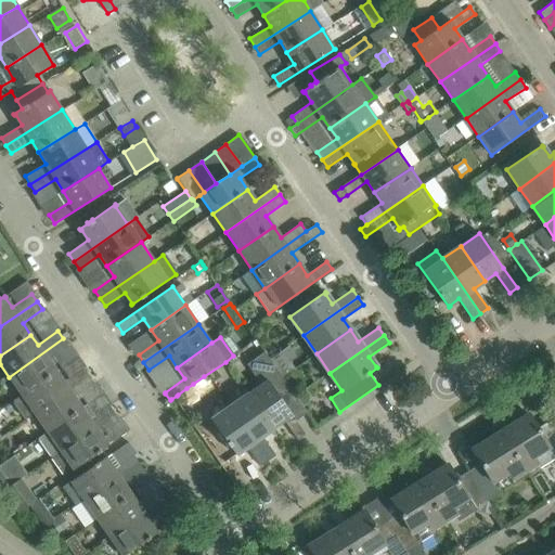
[(22,396),(56,371),(49,360),(68,346),(63,338),(9,377),(22,396)]
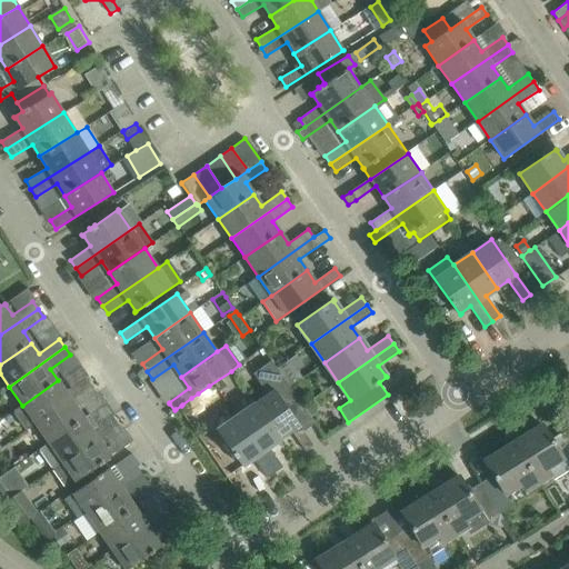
[(277,369),(275,367),(270,360),(252,372),(267,395),(255,403),(280,439),(291,431),(306,451),(313,446),(303,431),(315,423),(289,387),(277,369)]
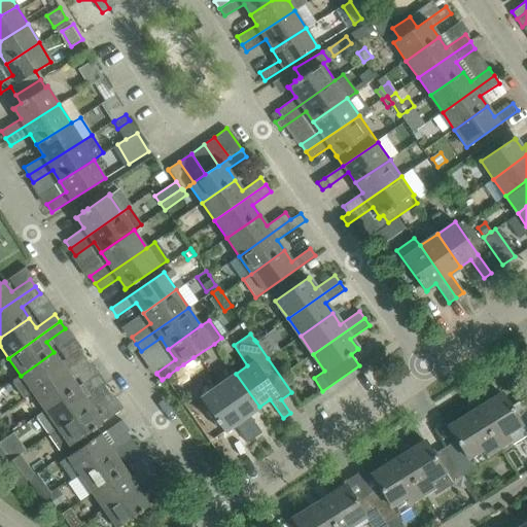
[(256,342),(268,358),(278,351),(267,335),(256,342)]
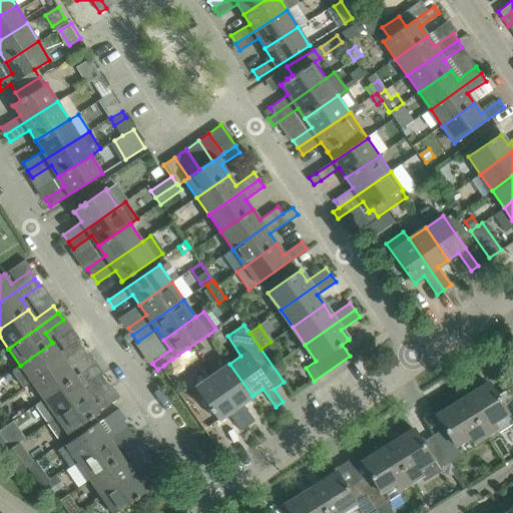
[(82,348),(77,341),(77,340),(58,353),(52,343),(20,366),(12,372),(13,373),(12,373),(22,387),(23,387),(24,388),(31,382),(32,383),(82,348)]
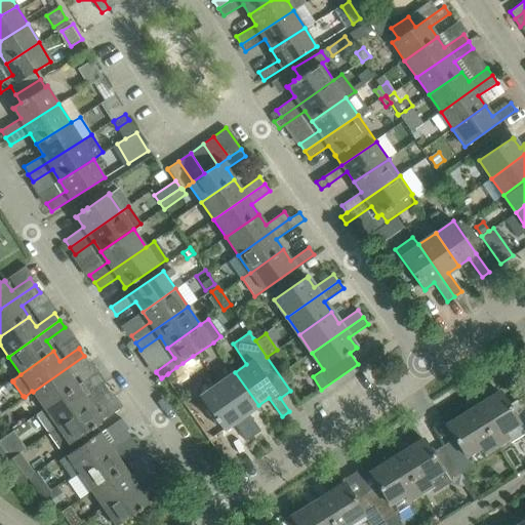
[(206,350),(199,355),(203,360),(210,355),(206,350)]
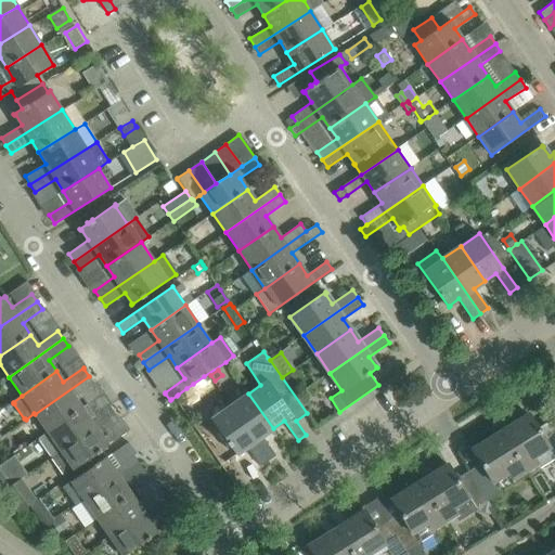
[(47,433),(81,408),(74,397),(94,384),(89,376),(35,414),(47,433)]
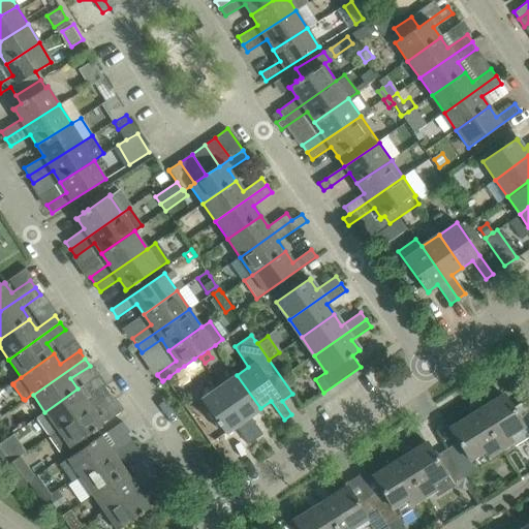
[(194,359),(184,366),(190,375),(200,368),(194,359)]
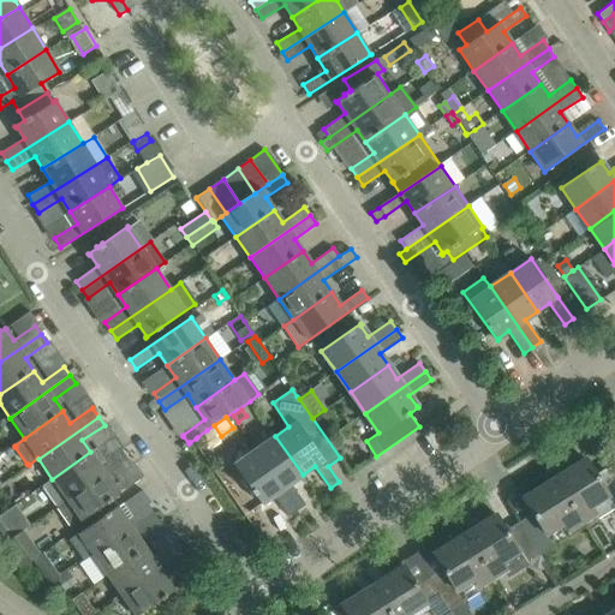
[(291,483),(303,475),(275,436),(255,451),(297,511),(305,505),(291,483)]
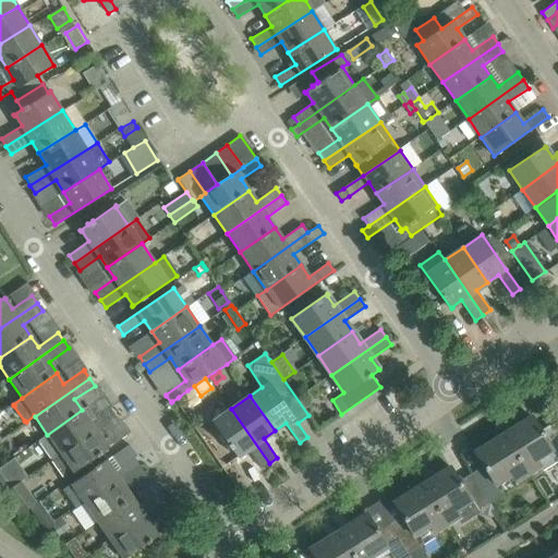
[(116,415),(110,408),(89,422),(82,410),(47,435),(38,440),(52,460),(116,415)]
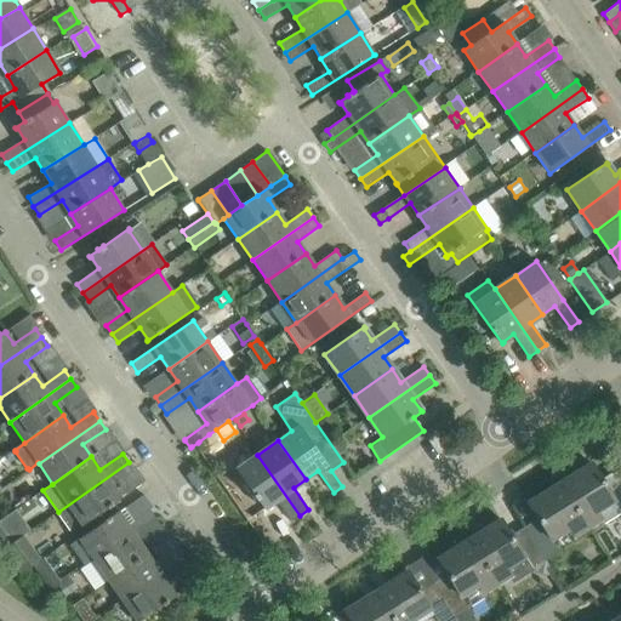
[(291,522),(300,516),(257,455),(237,469),(265,510),(266,508),(265,507),(275,500),(291,522)]
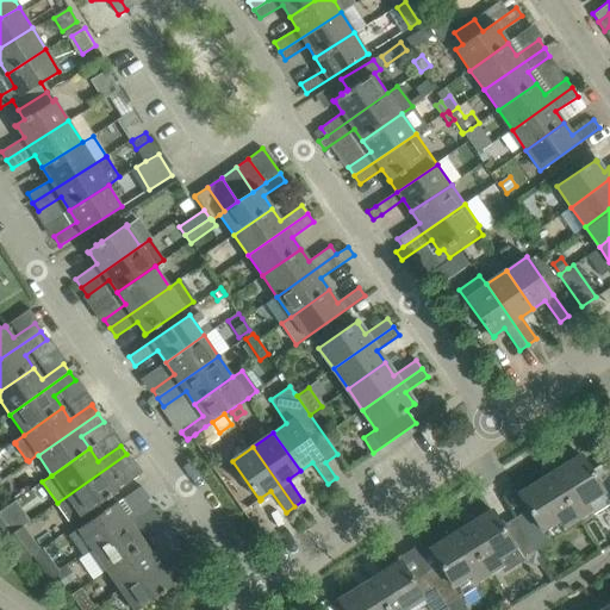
[(74,521),(80,516),(119,490),(118,489),(110,478),(132,462),(126,454),(57,503),(68,520),(74,521)]
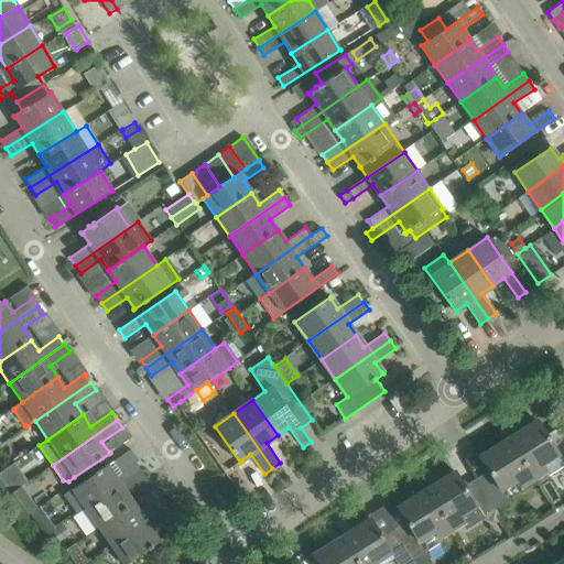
[(563,465),(563,436),(559,427),(546,435),(538,421),(509,438),(534,479),(544,473),(546,477),(563,465)]
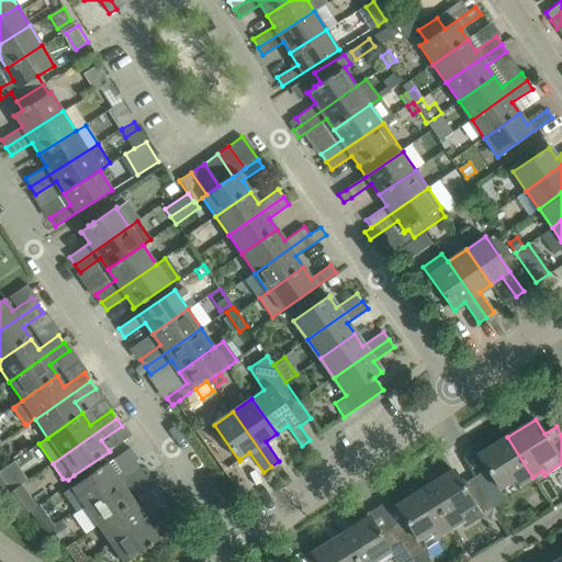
[(519,485),(532,478),(507,437),(478,454),(486,470),(475,476),(494,507),(506,499),(499,489),(515,479),(519,485)]
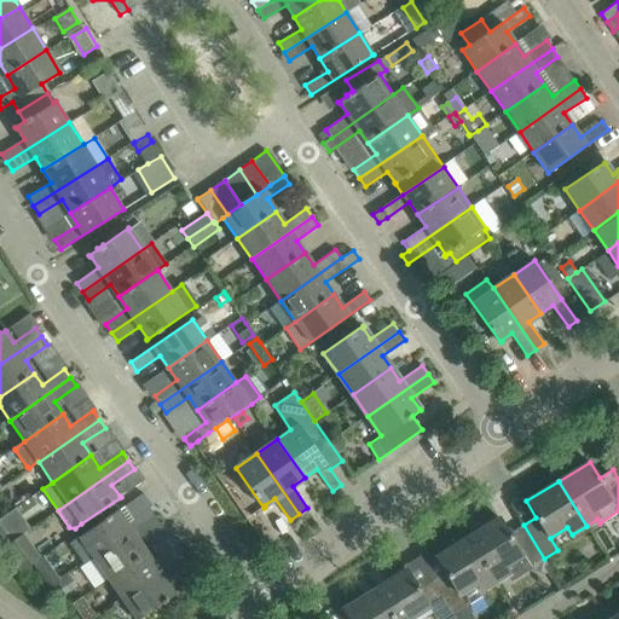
[(84,565),(93,557),(154,515),(149,507),(126,522),(119,512),(120,510),(119,509),(69,543),(84,565)]
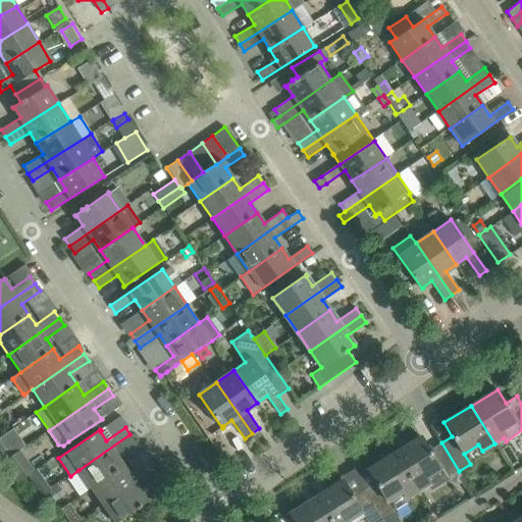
[(0,445),(9,458),(20,450),(19,448),(7,430),(0,435),(0,445)]
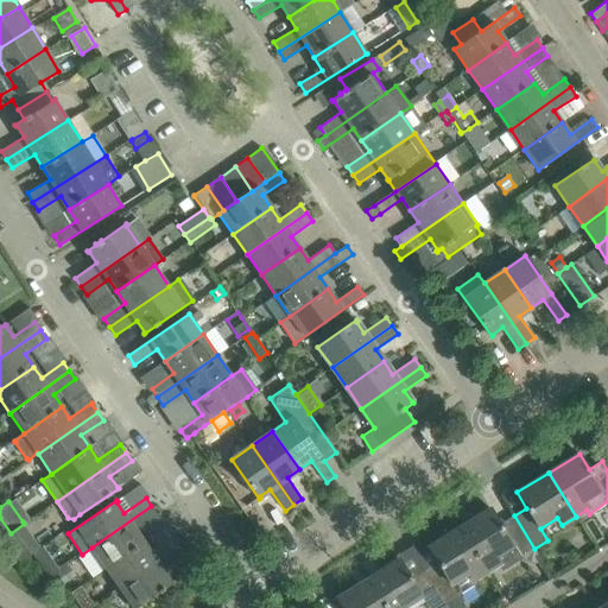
[(106,569),(144,543),(135,530),(158,515),(151,506),(92,548),(106,569)]
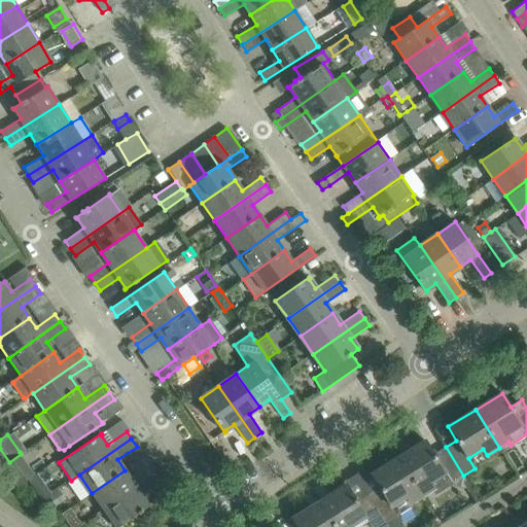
[(425,441),(397,458),(421,496),(433,489),(435,492),(451,483),(463,476),(446,447),(433,454),(425,441)]
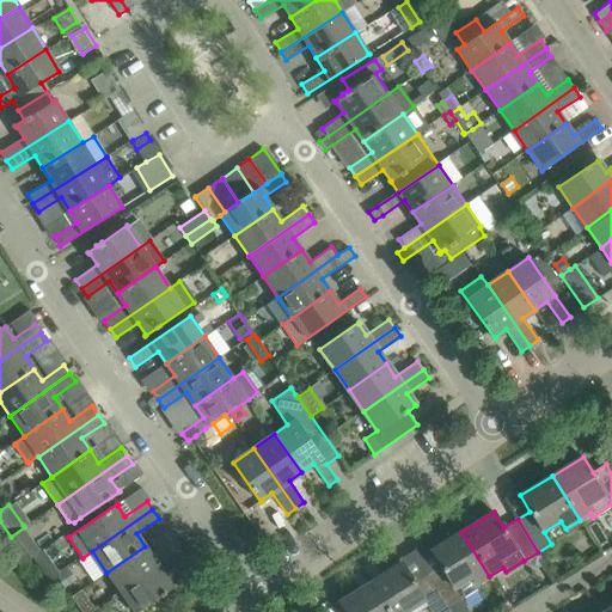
[(5,543),(20,565),(31,557),(38,552),(40,551),(38,549),(29,556),(16,538),(26,531),(24,528),(5,543)]
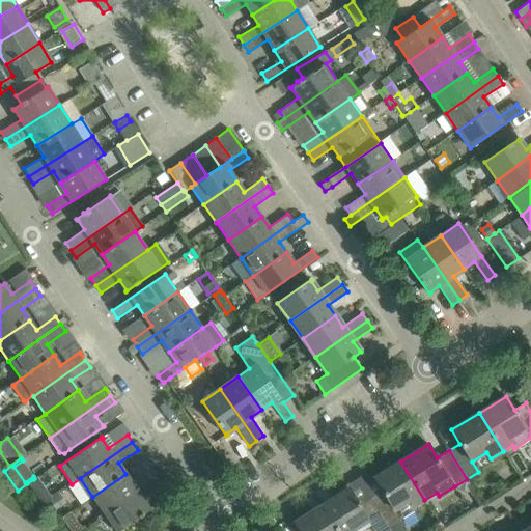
[(413,506),(424,500),(400,462),(374,478),(383,492),(371,499),(389,527),(400,520),(394,509),(410,500),(413,506)]
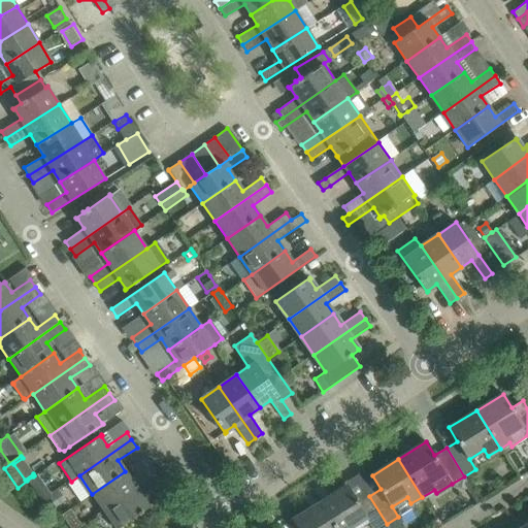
[(104,512),(156,475),(151,468),(132,482),(125,471),(92,494),(104,512)]
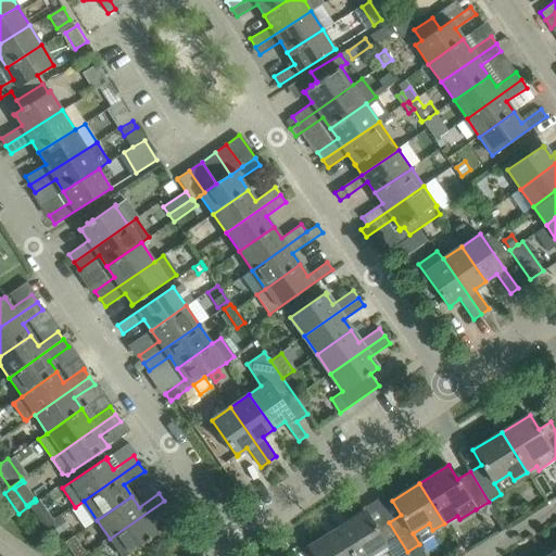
[(35,502),(28,506),(43,529),(50,523),(53,522),(54,521),(49,515),(45,517),(41,512),(46,508),(39,500),(36,501),(35,502)]
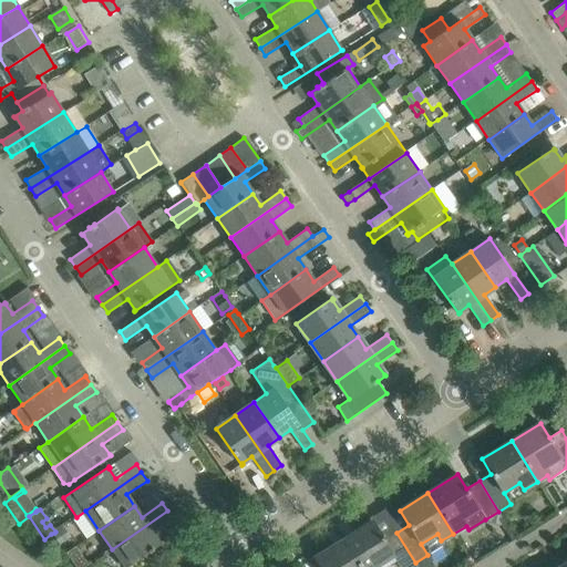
[(112,549),(124,566),(127,566),(162,544),(161,543),(160,543),(153,533),(173,518),(167,511),(112,549)]
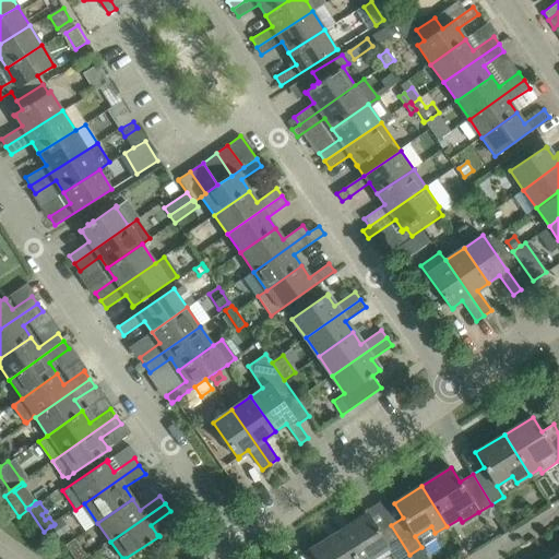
[(402,558),(409,555),(391,525),(378,533),(367,514),(339,533),(354,558),(371,558),(387,548),(393,558),(402,558)]
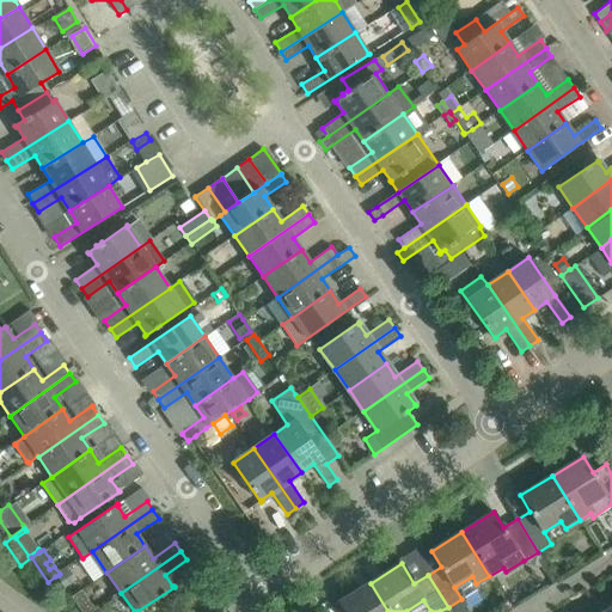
[(75,580),(68,569),(60,574),(59,575),(55,576),(63,587),(75,580)]
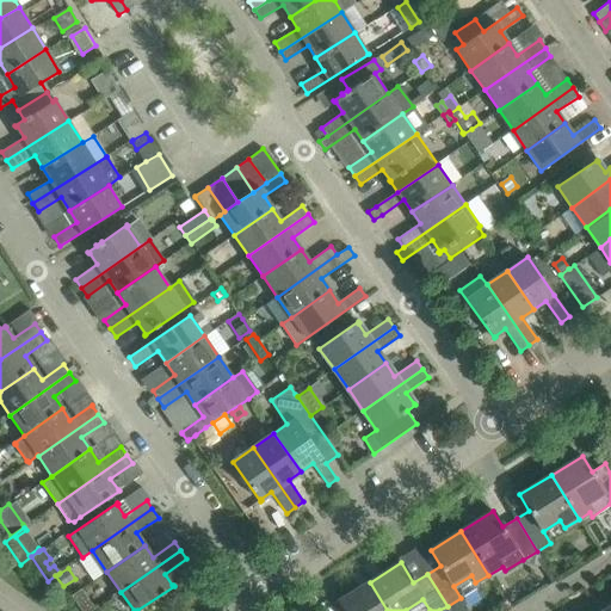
[(344,610),(387,610),(370,582),(339,602),(344,610)]
